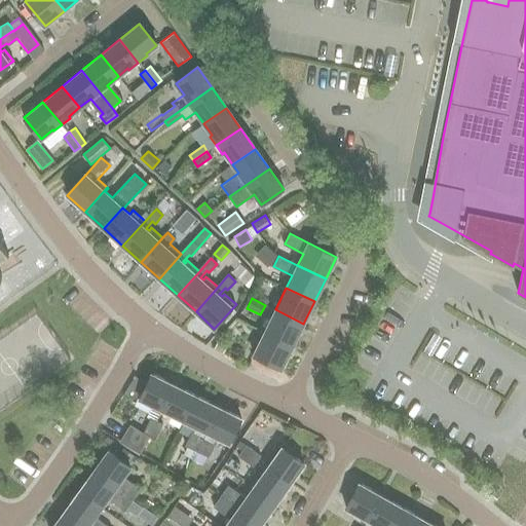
[(293,346),(303,324),(275,309),(264,332),(293,346)]
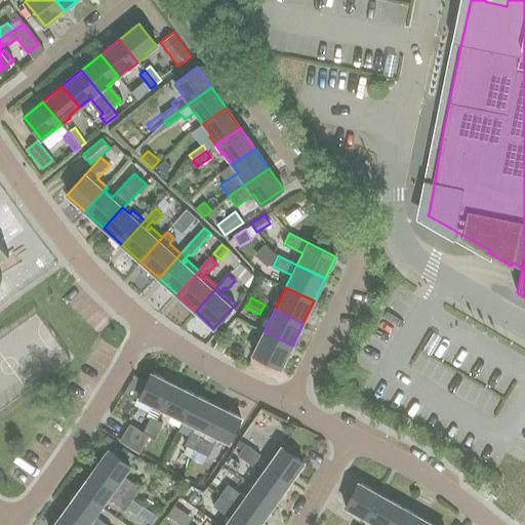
[(292,346),(264,331),(252,354),(281,367),(292,346)]
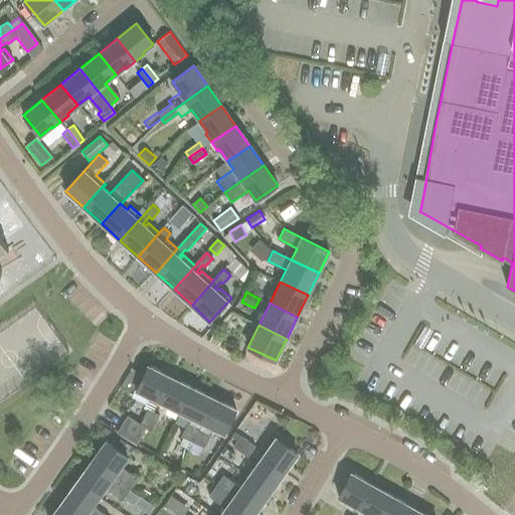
[(213,333),(209,342),(217,346),(222,338),(213,333)]
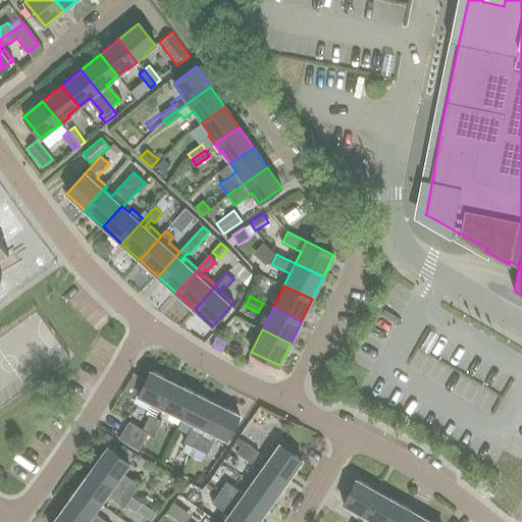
[(150,370),(138,395),(151,402),(150,404),(145,413),(154,418),(159,409),(172,381),(150,370)]
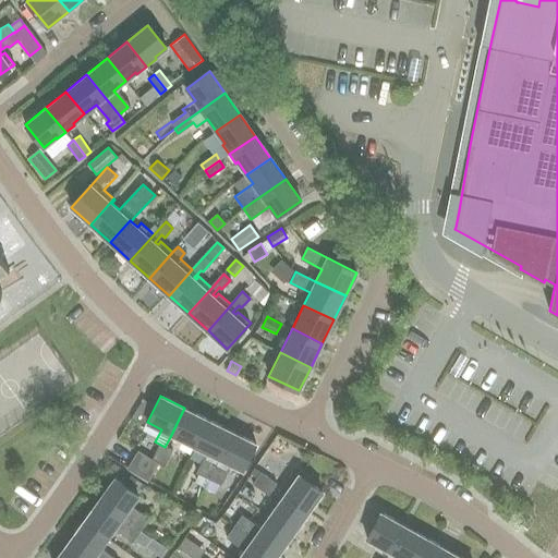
[(184,408),(170,437),(180,441),(181,439),(195,446),(208,420),(184,408)]
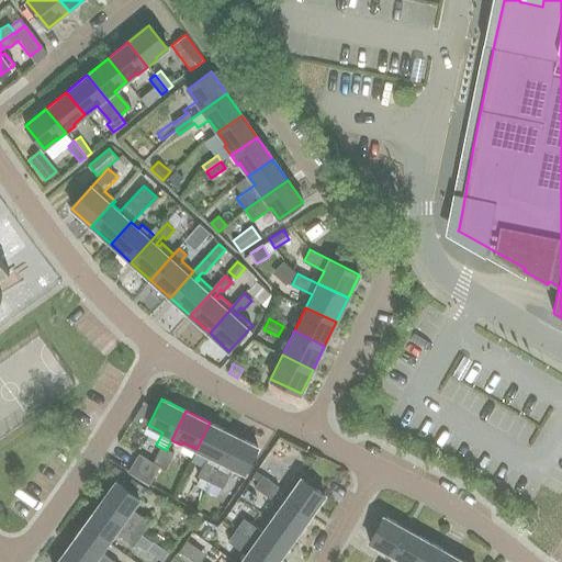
[(210,423),(197,449),(208,456),(198,475),(211,482),(234,435),(210,423)]
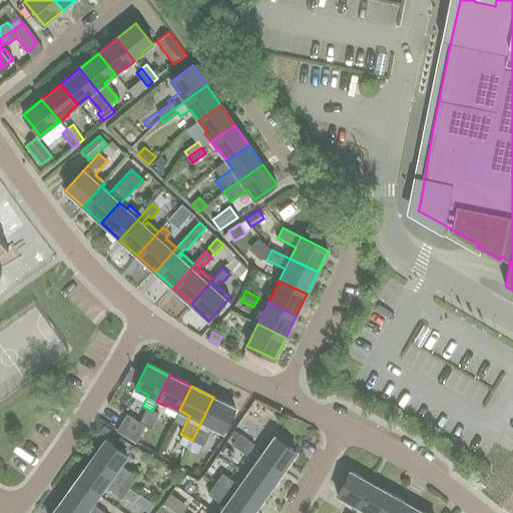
[(235,408),(213,397),(192,440),(202,445),(211,427),(223,433),(235,408)]
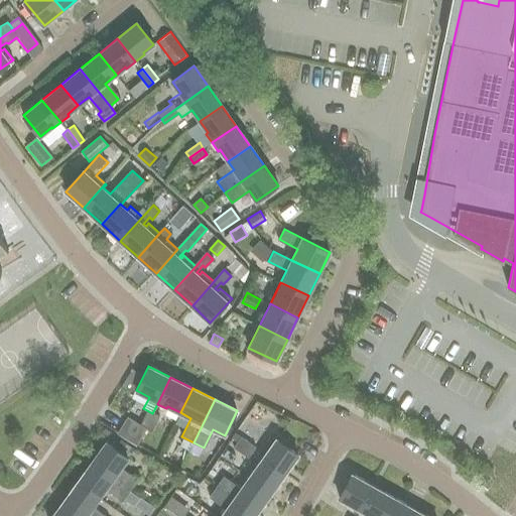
[(147,410),(143,417),(155,424),(159,417),(153,414),(147,410)]
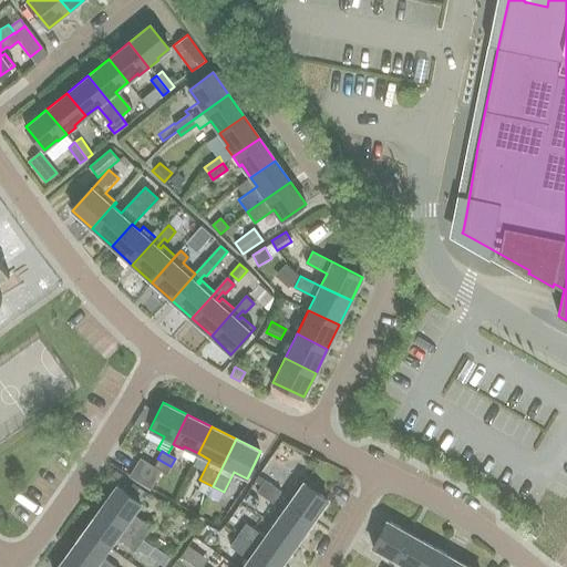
[(157,459),(153,467),(165,475),(171,466),(157,459)]
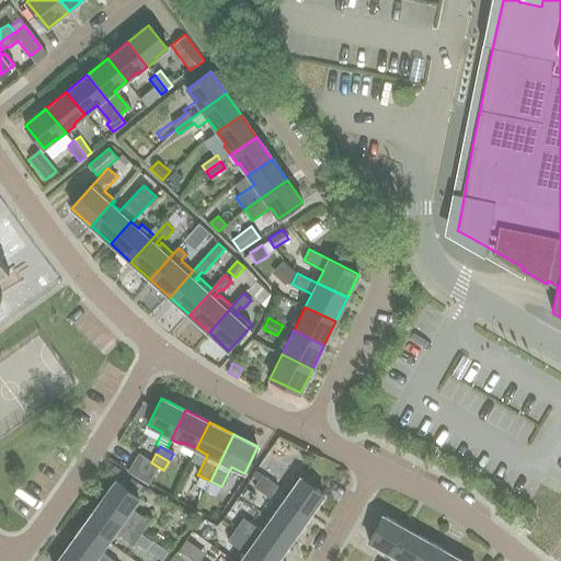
[(262,476),(254,487),(268,496),(277,485),(262,476)]
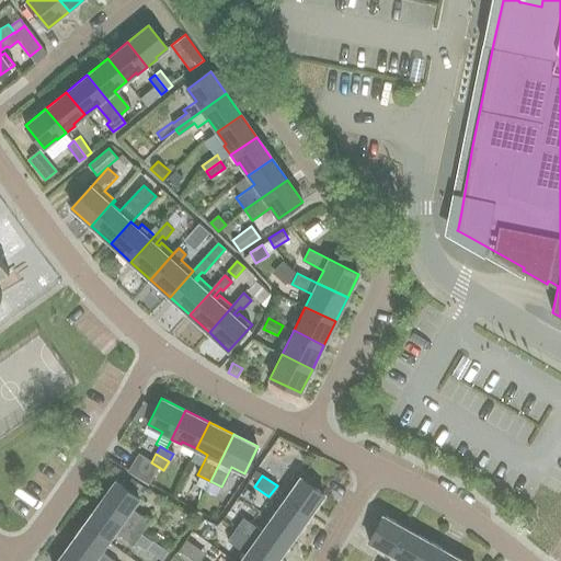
[(281,500),(307,518),(321,496),(297,479),(288,492),(286,491),(281,500)]
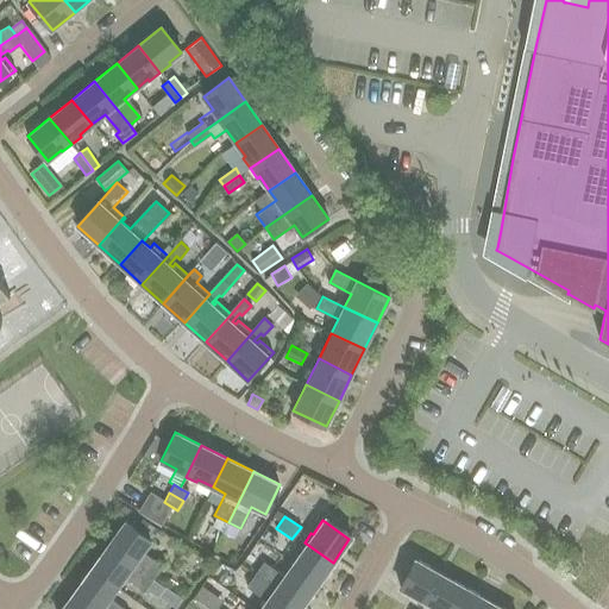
[(142,521),(135,532),(149,542),(157,532),(142,521)]
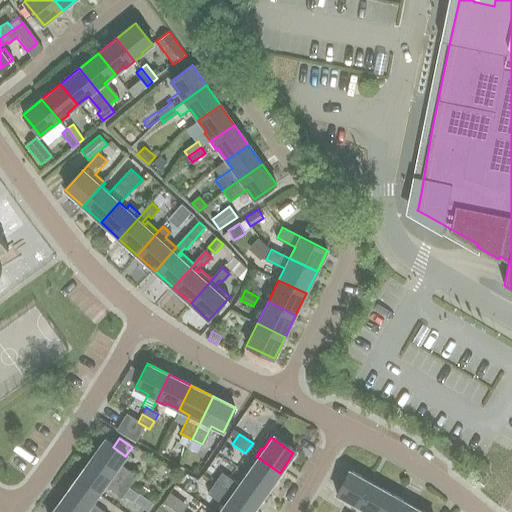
[(103,440),(89,460),(127,488),(128,486),(136,476),(120,464),(125,456),(113,447),(103,440)]
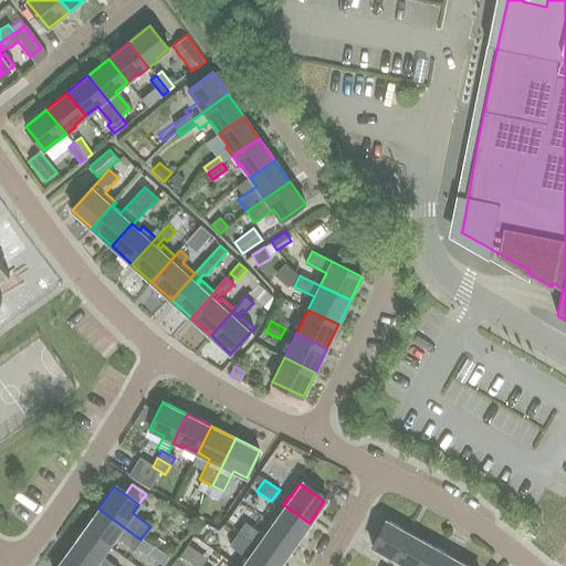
[(310,523),(283,504),(276,513),(279,514),(270,526),(294,544),(310,523)]
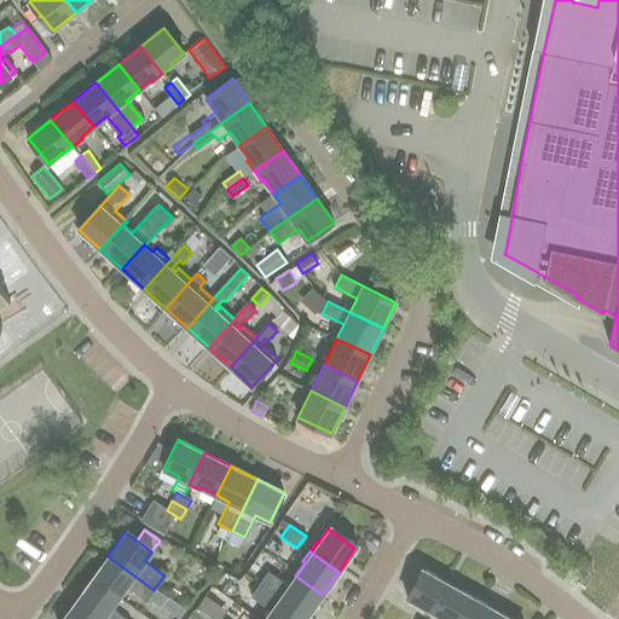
[(91,579),(117,599),(127,585),(146,600),(150,595),(162,603),(168,597),(155,588),(154,590),(108,556),(91,579)]
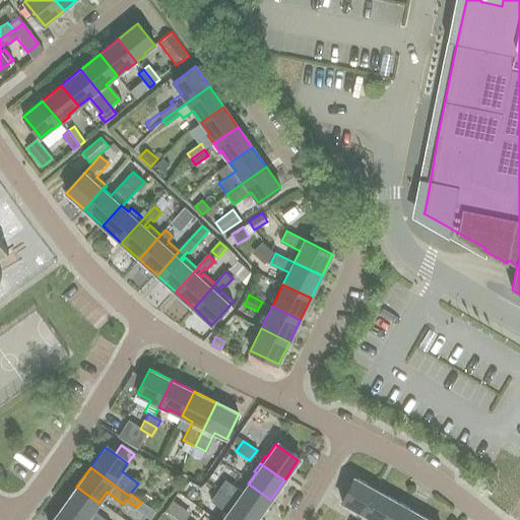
[(353,510),(362,514),(377,490),(355,476),(341,500),(354,508),(353,510)]
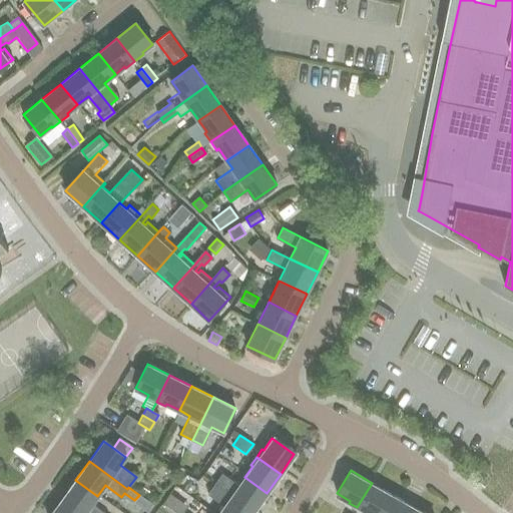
[(267,493),(244,477),(239,484),(222,473),(213,485),(252,512),(267,493)]
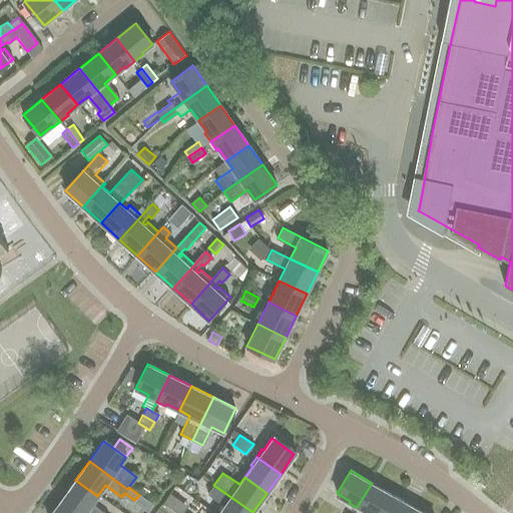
[(105,512),(92,503),(97,496),(75,480),(61,500),(79,512),(105,512)]
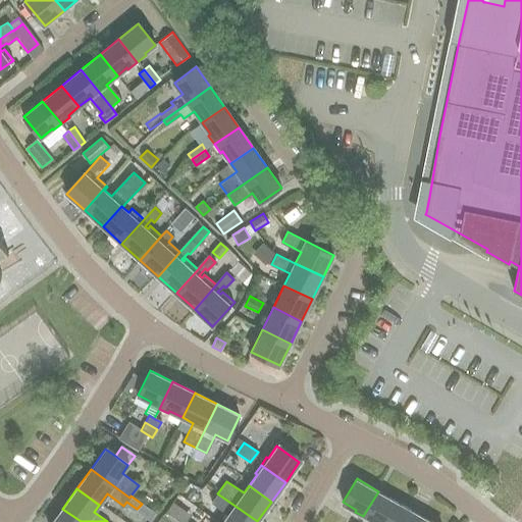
[(388,521),(400,504),(378,491),(363,516),(372,521),(373,521),(374,520),(376,521),(388,521)]
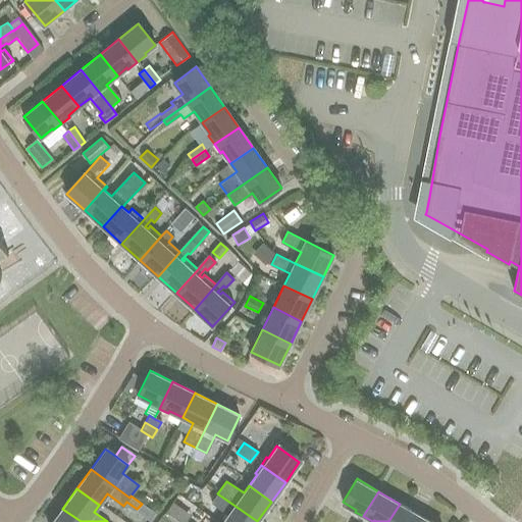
[(228,514),(222,521),(256,521),(257,521),(217,493),(212,503),(228,514)]
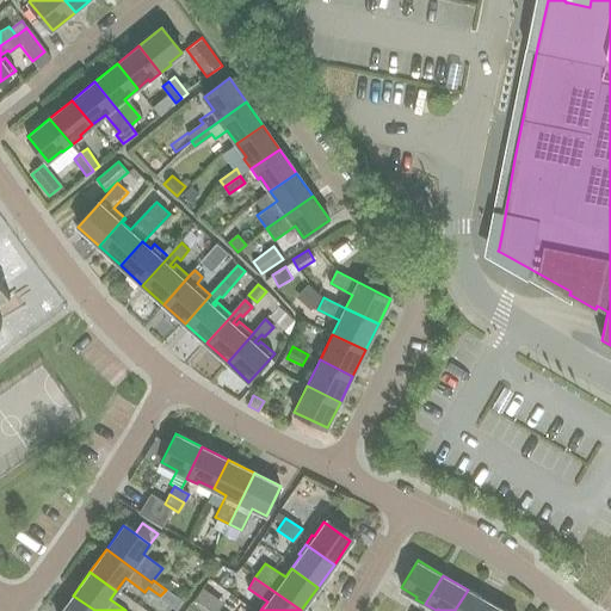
[(455,610),(488,610),(493,605),(468,590),(455,610)]
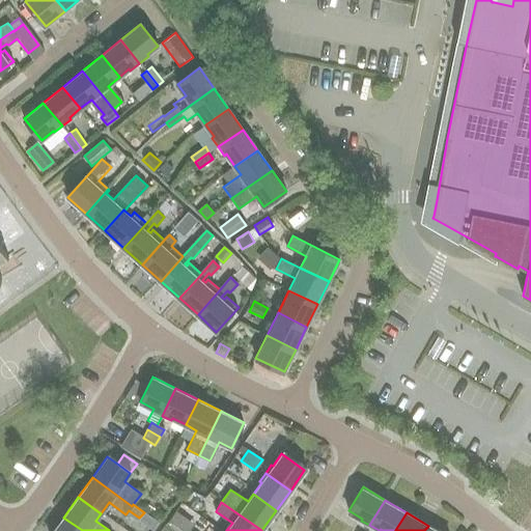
[(82,530),(63,518),(53,530),(82,530)]
